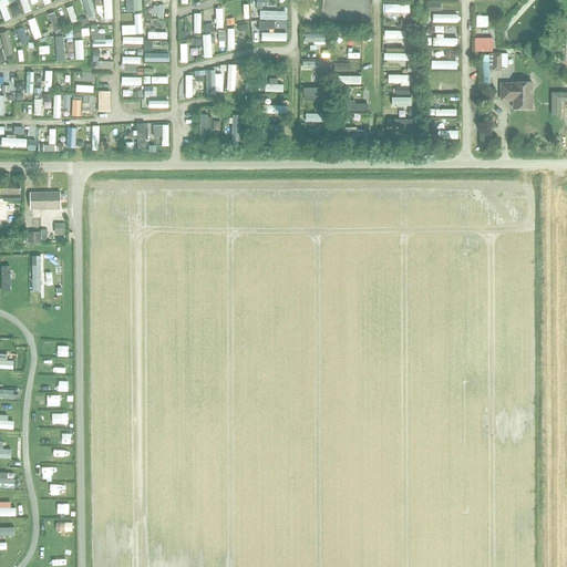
[(26,0),(18,0),(22,12),(30,9),(26,0)]
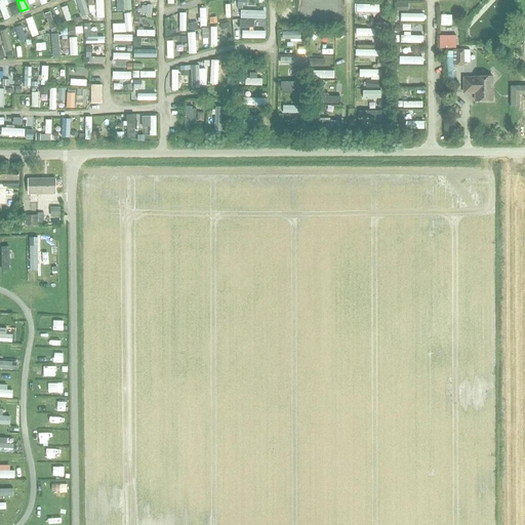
[(83,0),(76,0),(80,12),(87,10),(83,0)]
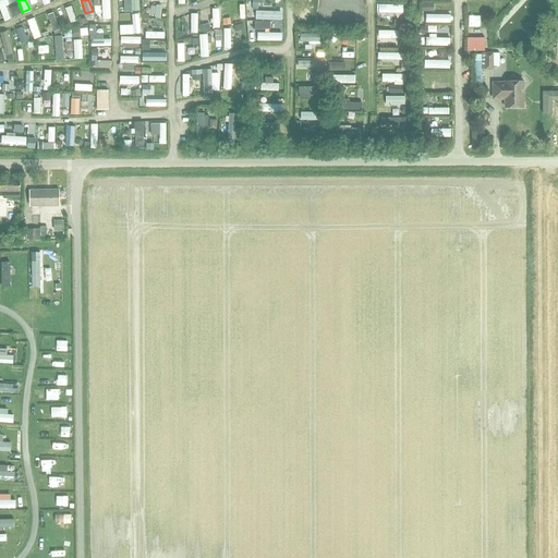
[(98,0),(91,0),(93,11),(99,10),(98,0)]
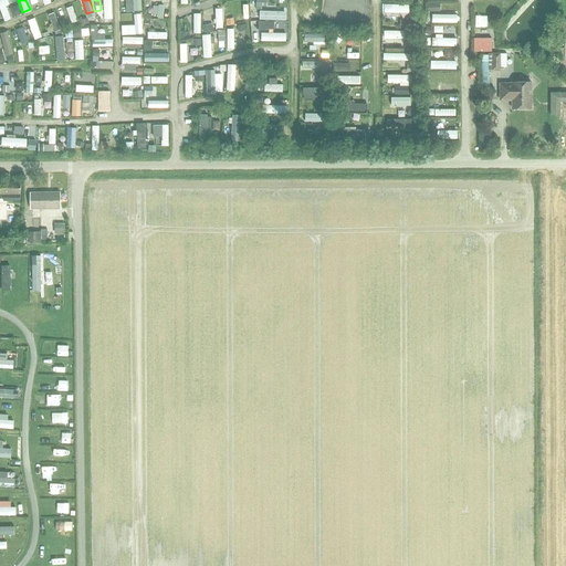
[(326,0),(326,17),(365,16),(364,0),(326,0)]
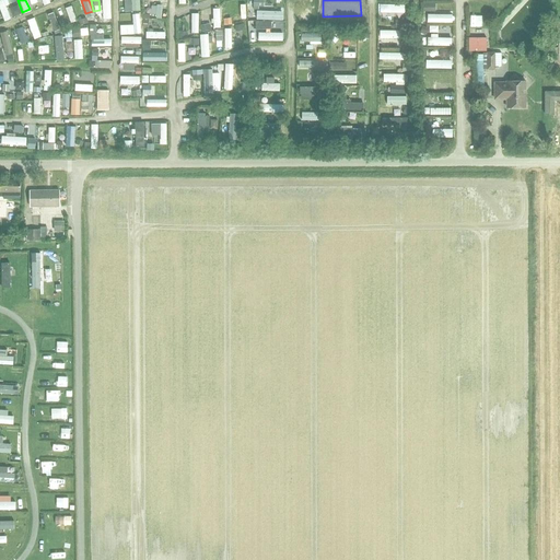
[(378,0),(378,10),(399,11),(399,0),(378,0)]
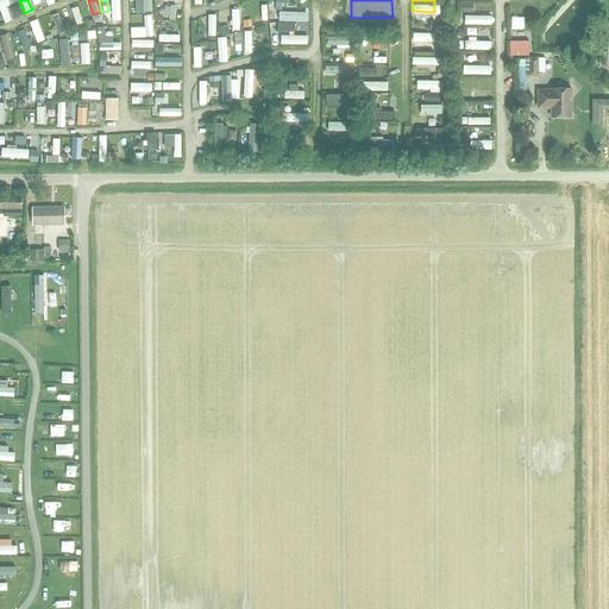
[(69,5),(74,23),(80,22),(76,4),(69,5)]
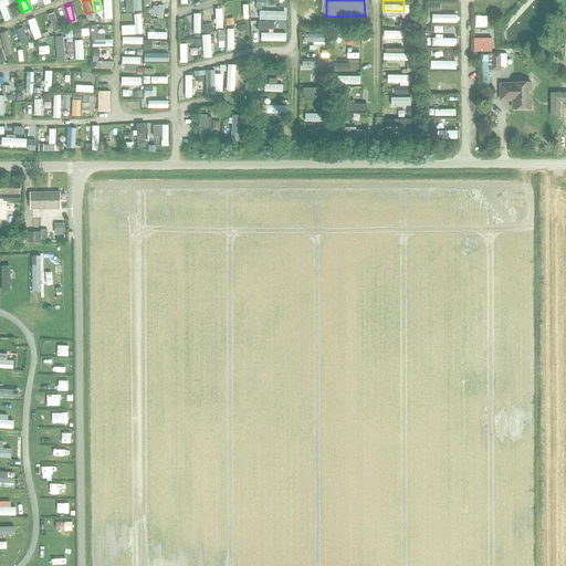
[(61,4),(44,11),(53,31),(59,28),(53,16),(64,12),(61,4)]
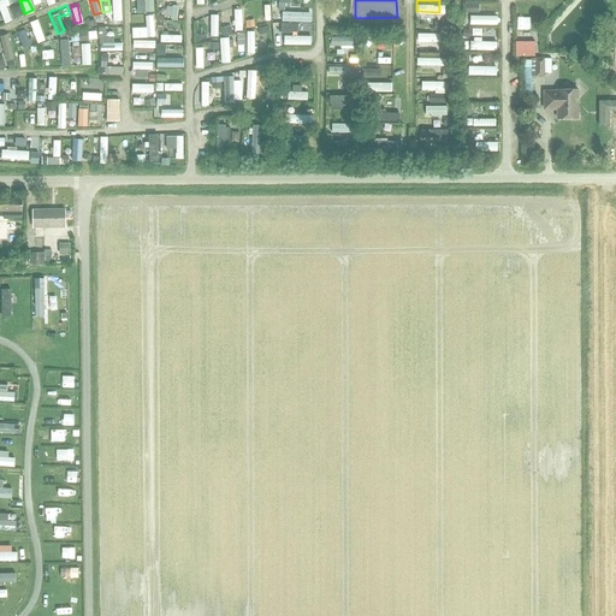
[(285,10),(285,18),(306,19),(307,11),(285,10)]
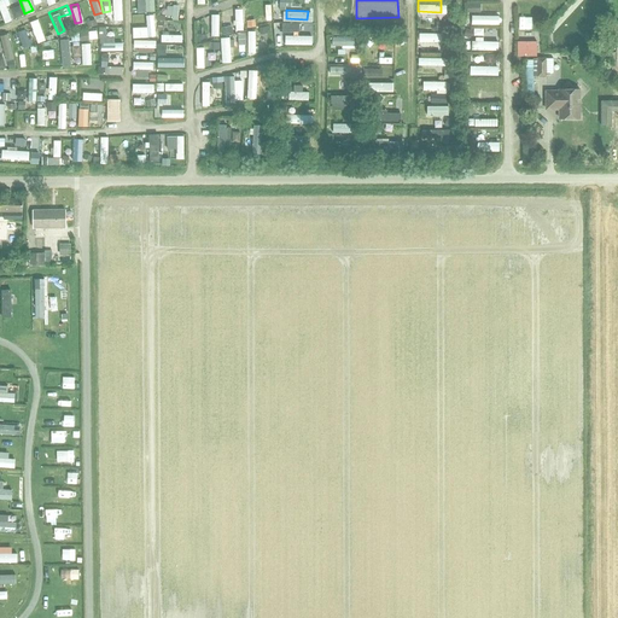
[(151,12),(133,15),(134,22),(152,21),(151,12)]
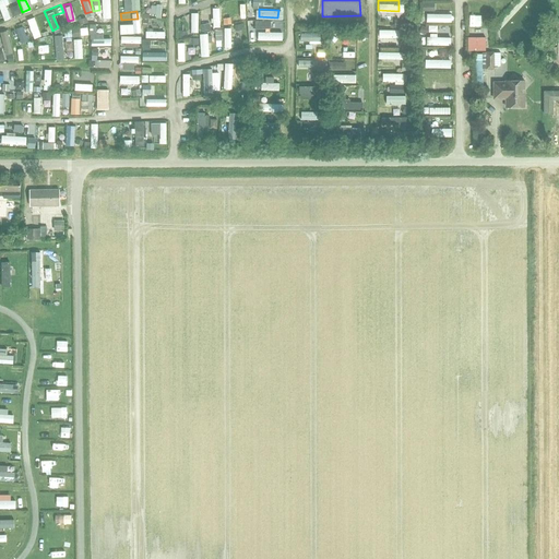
[(467,14),(467,25),(478,25),(478,13),(467,14)]
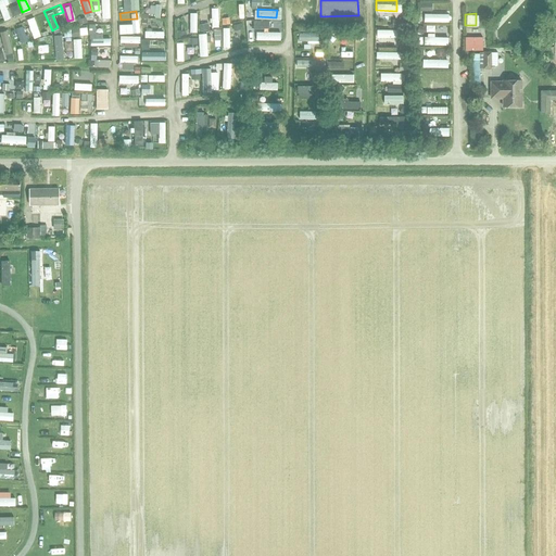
[(400,27),(376,27),(376,36),(401,36),(400,27)]
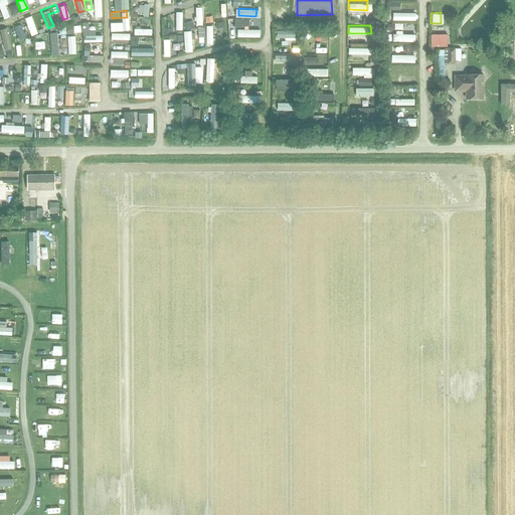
[(235,36),(259,36),(259,27),(235,27),(235,36)]
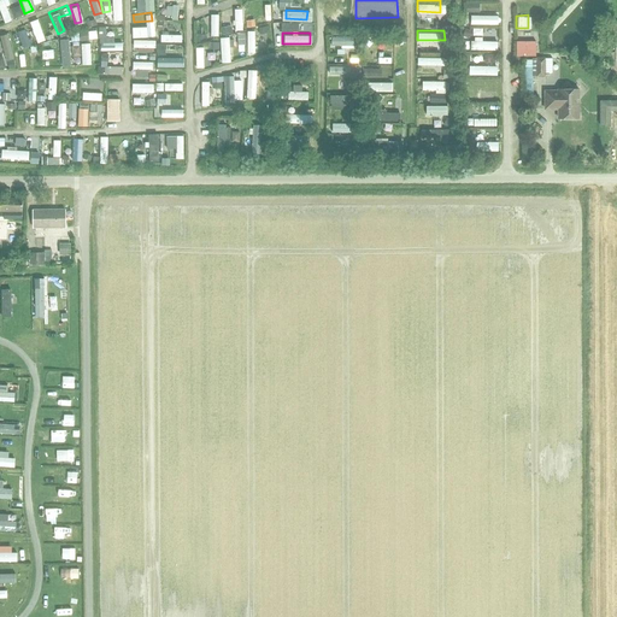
[(58,64),(68,64),(68,36),(58,36),(58,64)]
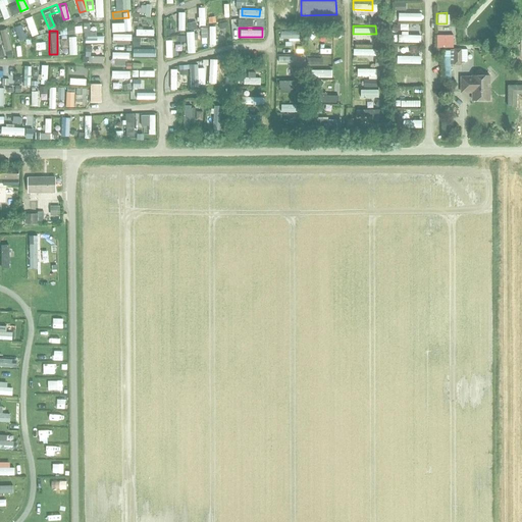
[(420,32),(399,32),(399,40),(420,40),(420,32)]
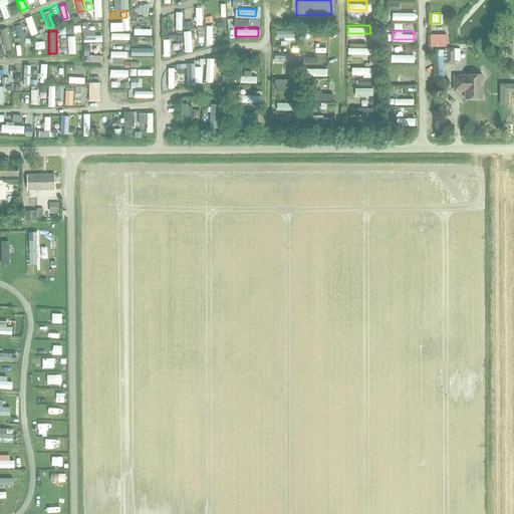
[(38,34),(31,35),(34,51),(40,50),(38,34)]
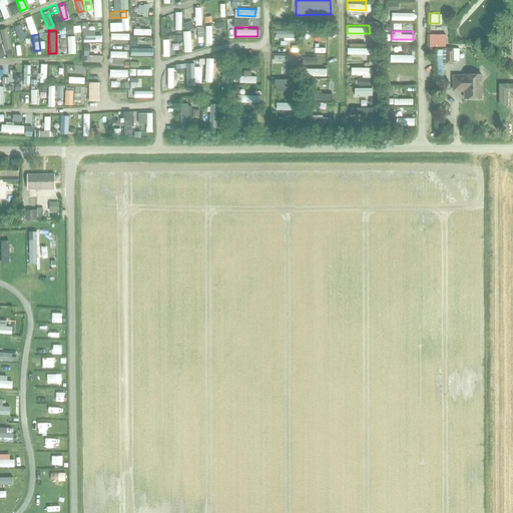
[(430,46),(446,46),(446,34),(430,34),(430,46)]
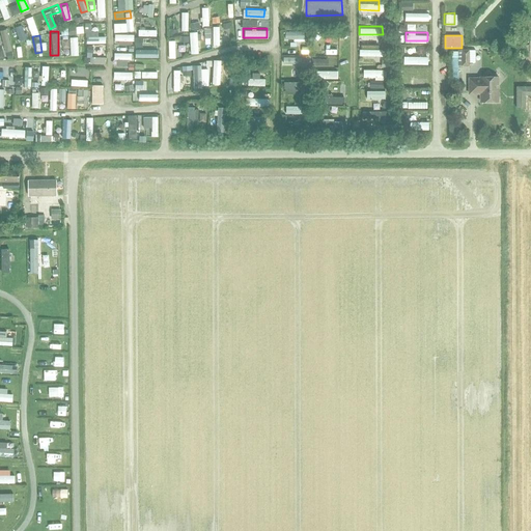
[(16,40),(18,58),(25,57),(23,39),(16,40)]
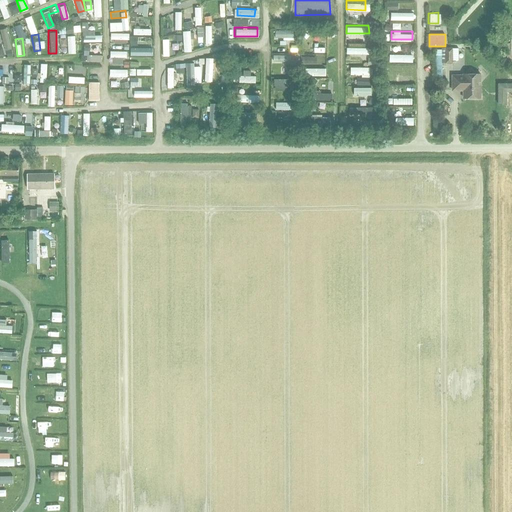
[(445,48),(442,48),(442,63),(445,63),(452,63),(452,48),(445,48)]
